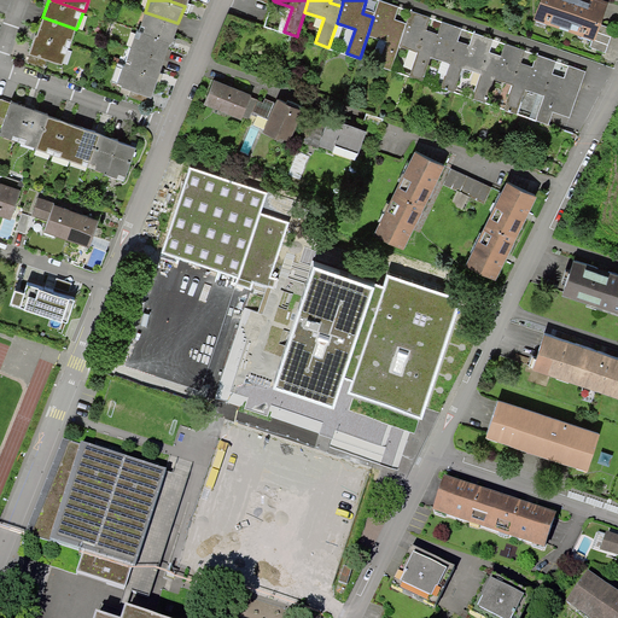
[(391,69),(400,44),(404,28),(392,24),(400,5),(384,0),(378,0),(373,17),(368,33),(386,40),(378,64),(379,64),(391,69)]
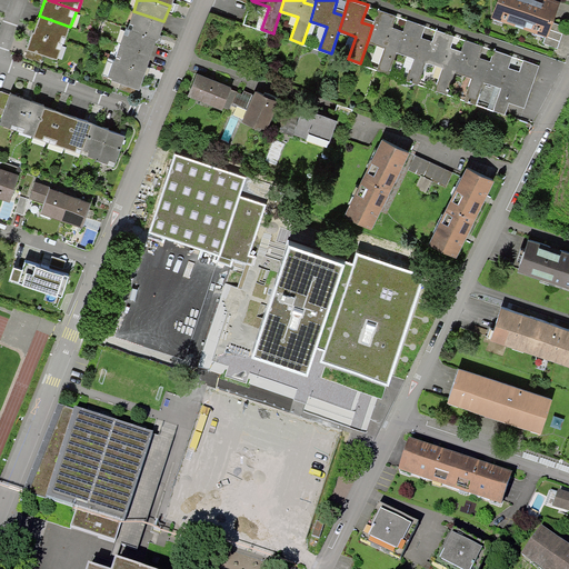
[(552,21),(559,0),(558,0),(498,0),(493,13),(547,32),(543,43),(558,48),(566,26),(552,21)]
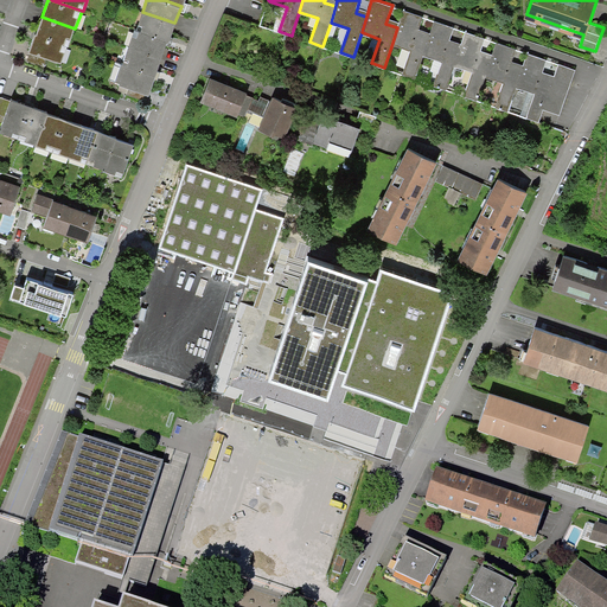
[(415,77),(423,53),(428,38),(417,34),(423,16),(403,10),(397,27),(393,43),(410,50),(402,74),(403,74),(415,77)]
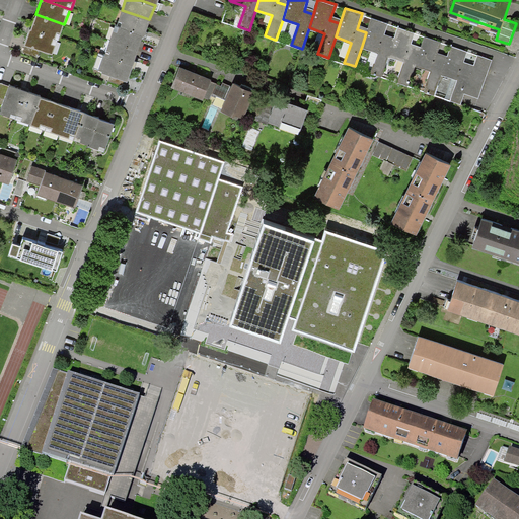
[(144,34),(149,19),(122,10),(117,24),(143,33),(144,34)]
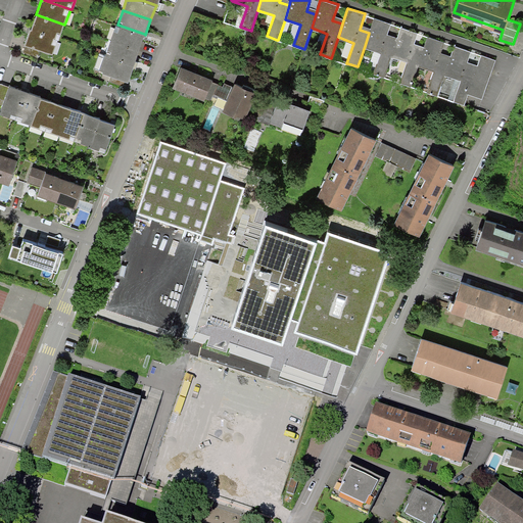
[(36,14),(31,30),(59,40),(64,25),(36,14)]
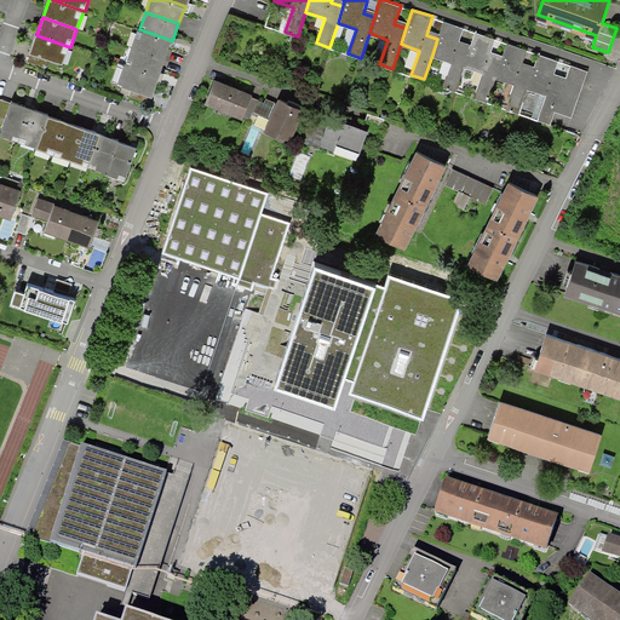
[(455,90),(464,65),(469,50),(457,45),(464,27),(445,19),(437,39),(432,55),(451,61),(442,86),(455,90)]
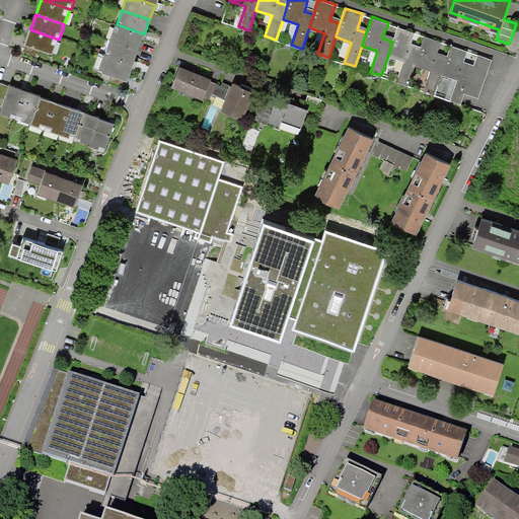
[(115,24),(109,40),(138,49),(143,33),(117,24),(115,24)]
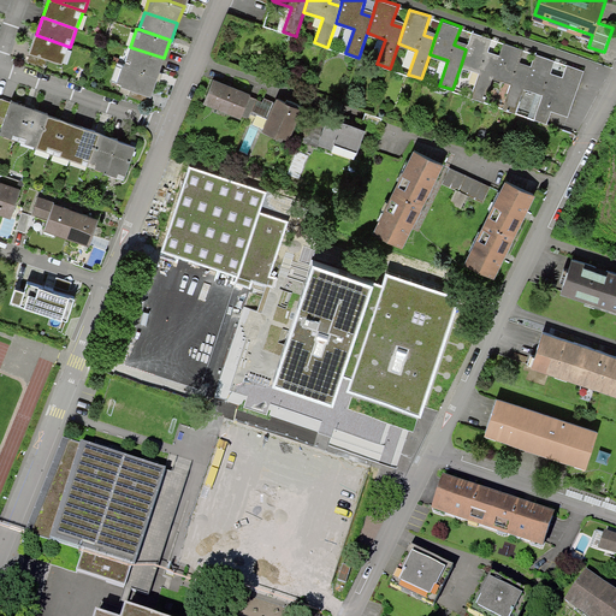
[(484,100),(492,76),(497,60),(486,55),(492,37),(473,30),(466,49),(461,65),(479,71),(471,96),(484,100)]
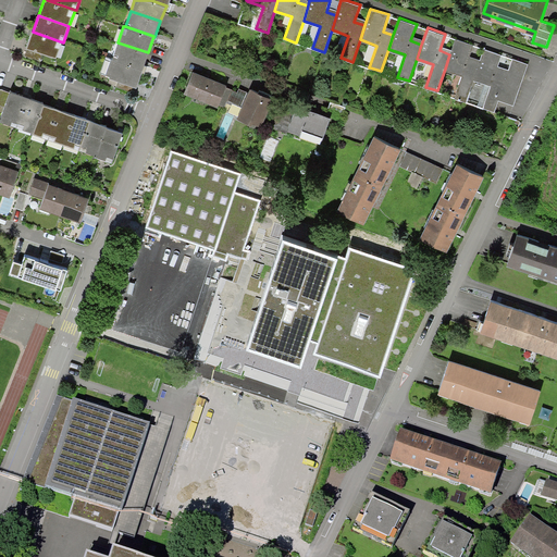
[(58,59),(63,42),(33,32),(26,48),(58,59)]
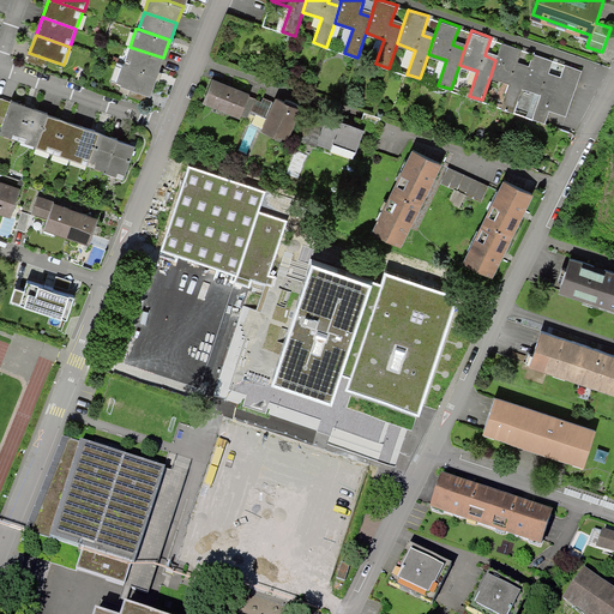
[(503,41),(495,60),(491,76),(510,82),(501,107),(513,110),(522,86),(527,70),(516,66),(522,48),(503,41)]
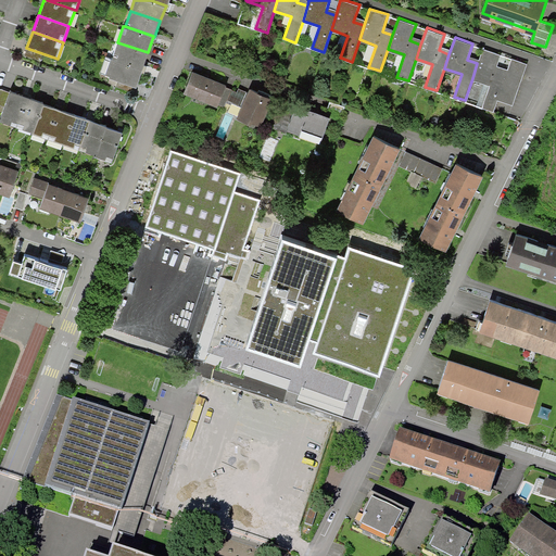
[(142,68),(148,52),(117,42),(112,58),(141,68),(142,68)]
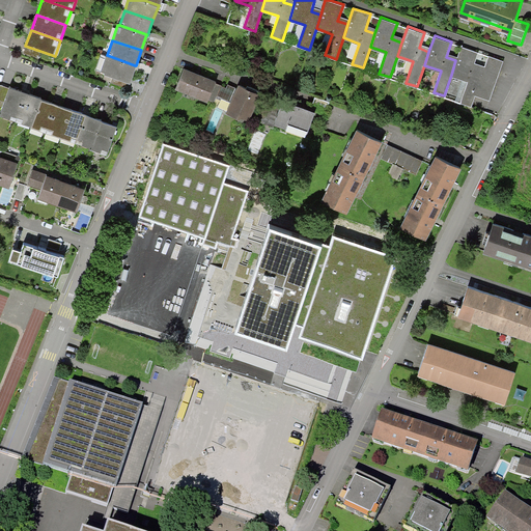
[(471,105),(475,93),(482,70),(473,66),(478,51),(462,45),(455,60),(451,75),(468,80),(460,102),(471,105)]
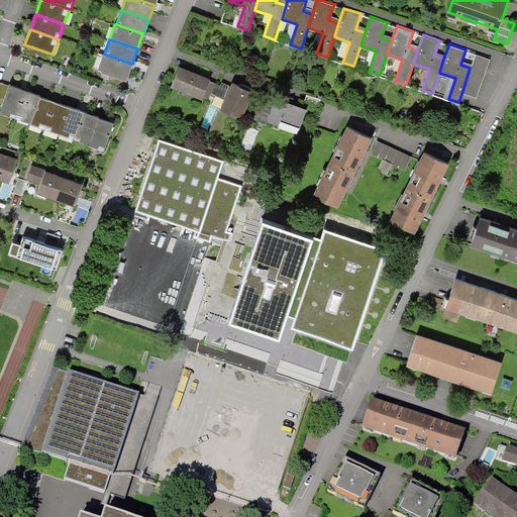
[(476,53),(470,68),(462,91),(477,96),(490,58),(476,53)]
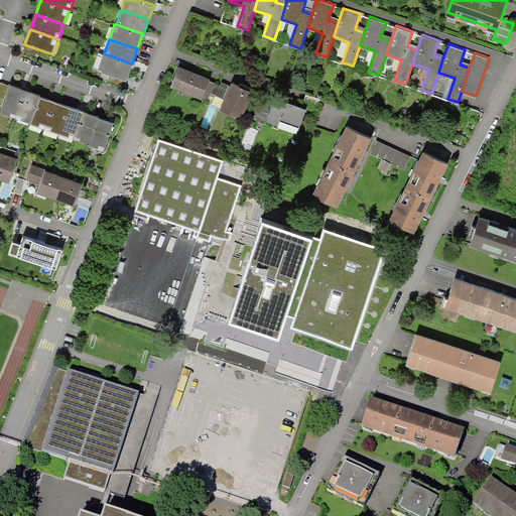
[(126,79),(131,63),(104,53),(99,69),(103,71),(101,77),(122,84),(124,78),(126,79)]
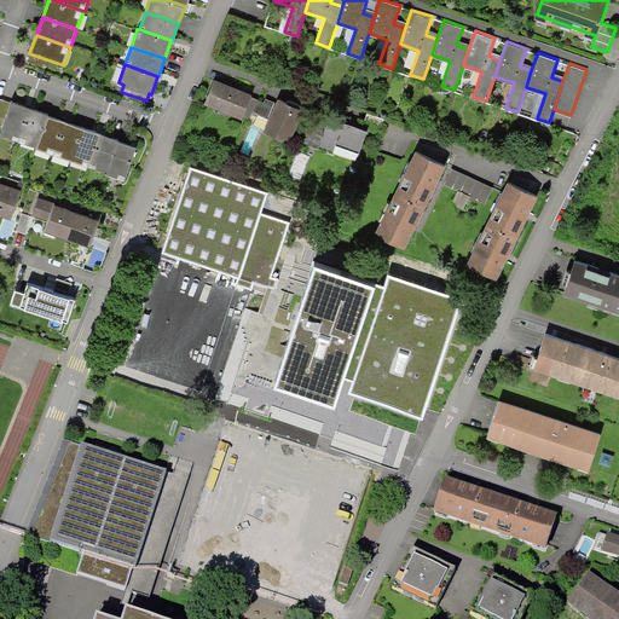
[(252,94),(214,79),(204,104),(242,119),(252,94)]
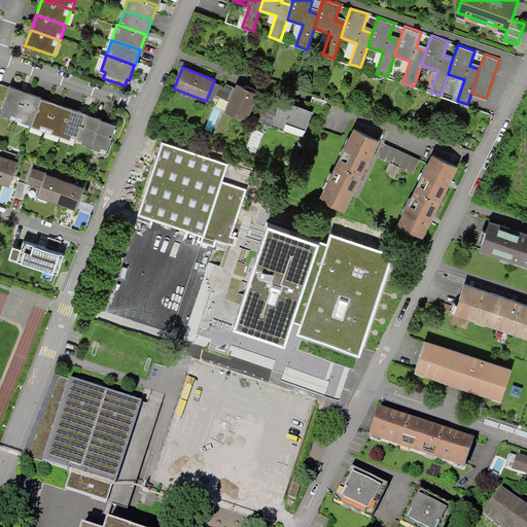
[(248,88),(239,83),(227,109),(237,113),(238,111),(248,115),(259,90),(249,85),(248,88)]
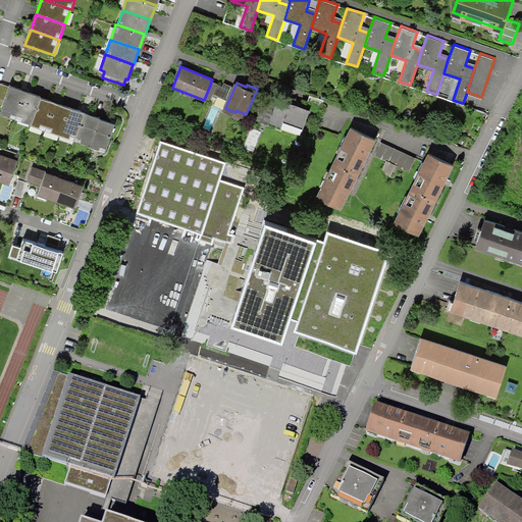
[(0,89),(0,98),(4,100),(0,112),(15,118),(25,90),(10,85),(9,86),(2,84),(0,89)]
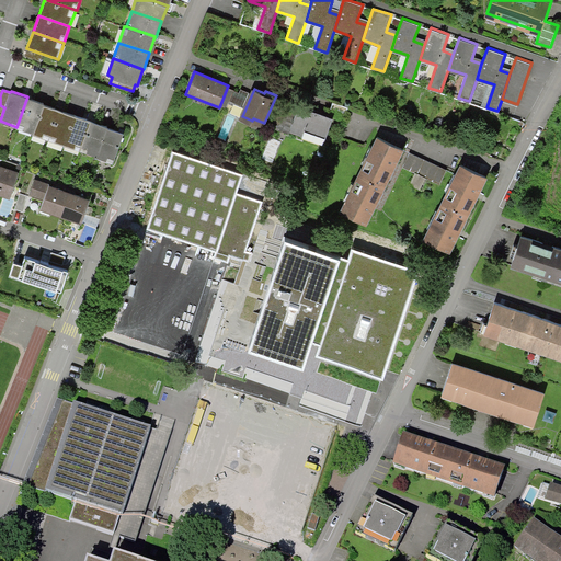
[(33,133),(43,103),(43,102),(27,96),(16,127),(33,133)]
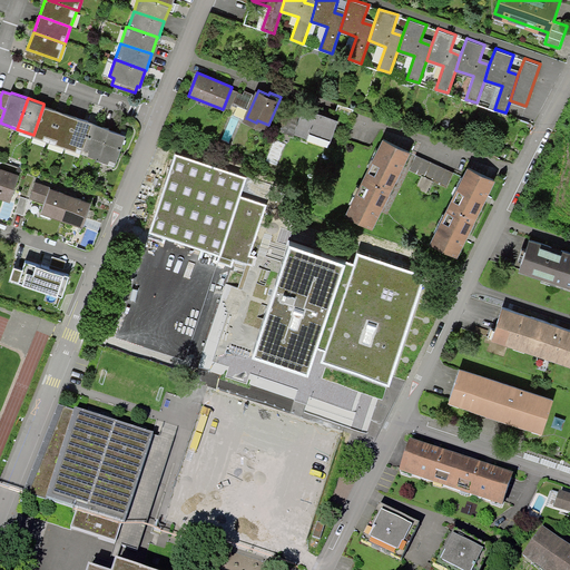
[(353,107),(338,102),(335,111),(351,116),(353,107)]
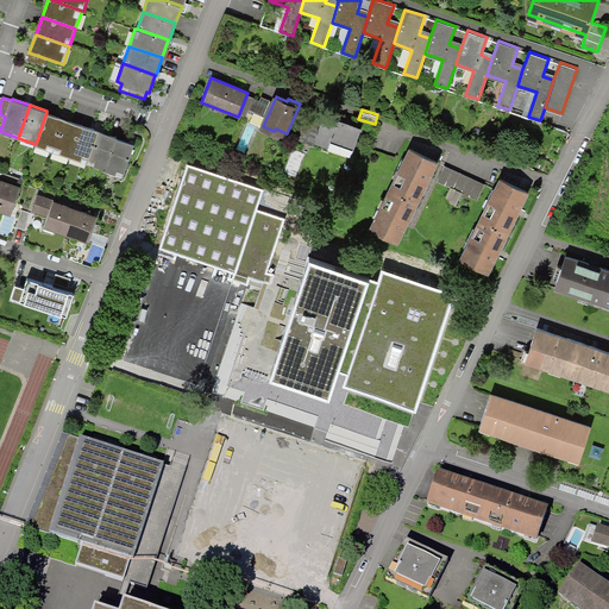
[(52,151),(64,118),(46,112),(36,144),(36,145),(52,151)]
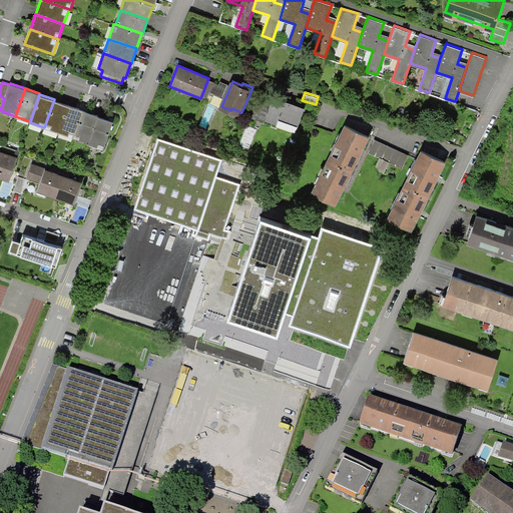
[(298,128),(305,105),(274,95),(266,118),(298,128)]
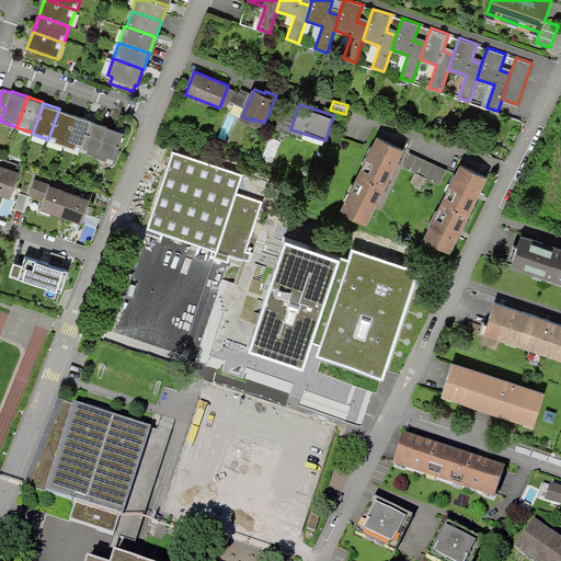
[(65,145),(75,115),(59,109),(48,139),(65,145)]
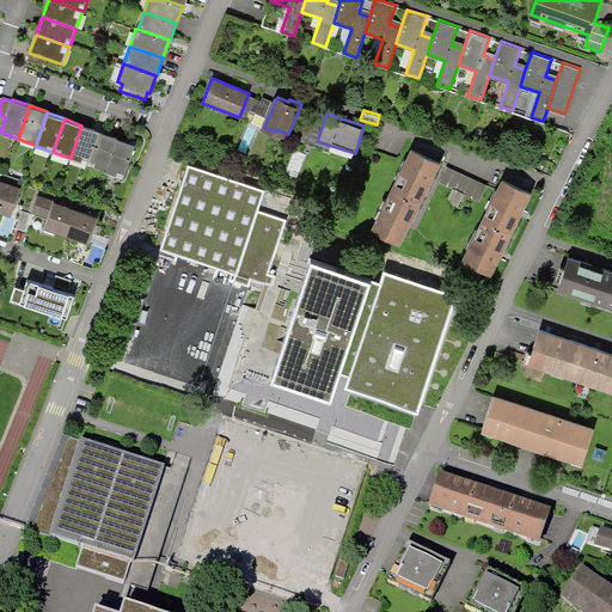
[(89,164),(99,132),(81,126),(71,158),(89,164)]
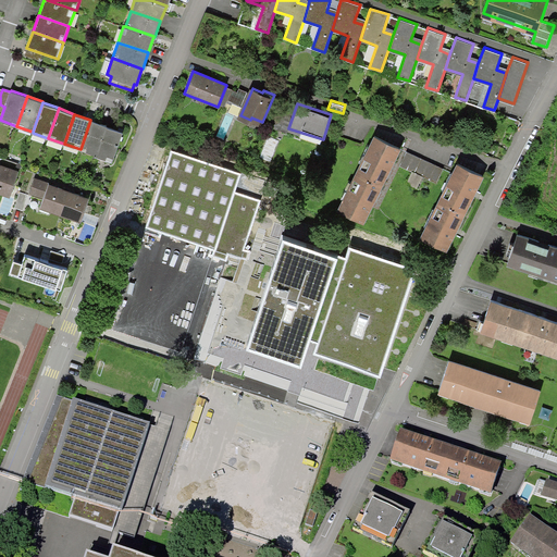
[(90,120),(81,149),(96,155),(106,126),(107,125),(90,120)]
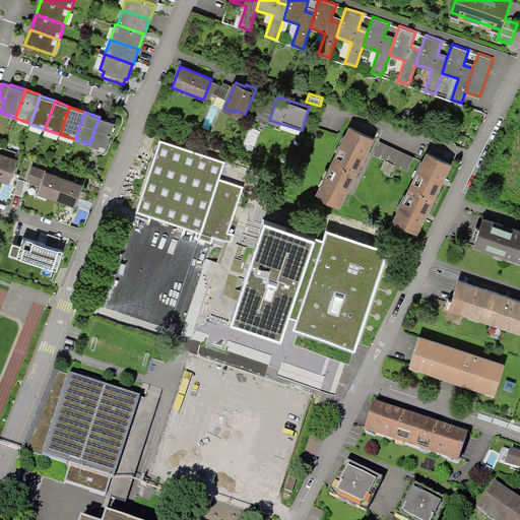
[(99,118),(89,144),(89,145),(105,150),(114,123),(99,118)]
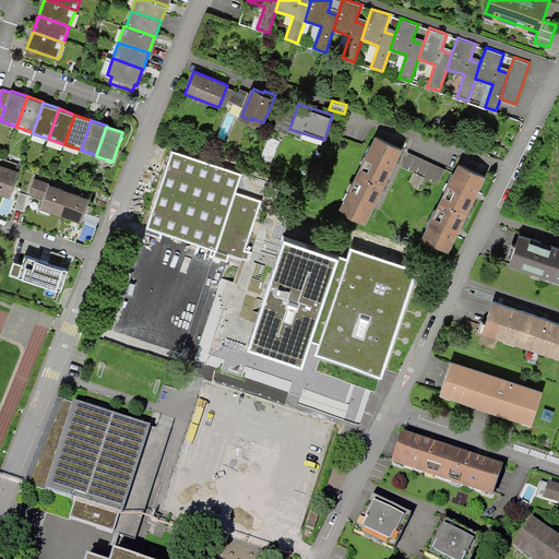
[(365,223),(401,150),(376,138),(340,211),(365,223)]
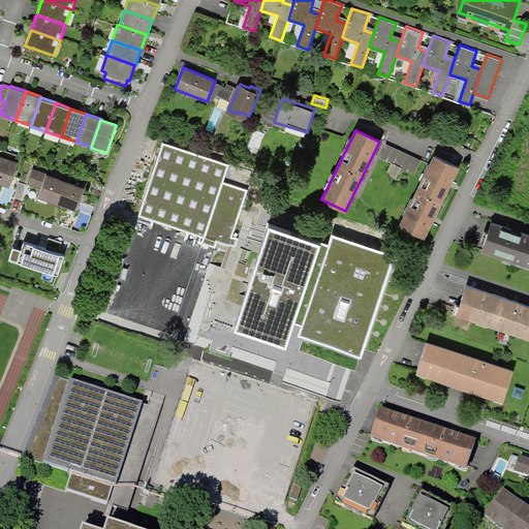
[(229,163),(163,142),(138,215),(204,237),(201,241),(216,246),(217,241),(238,247),(241,237),(234,235),(248,189),(224,181),(229,163)]
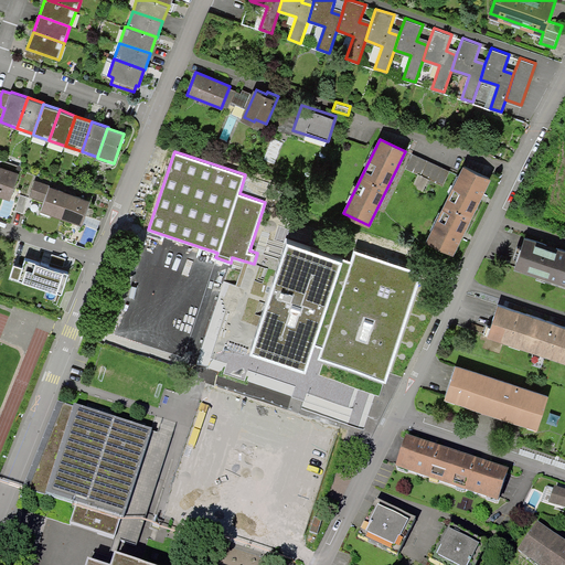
[(20,173),(0,166),(0,195),(11,200),(20,173)]
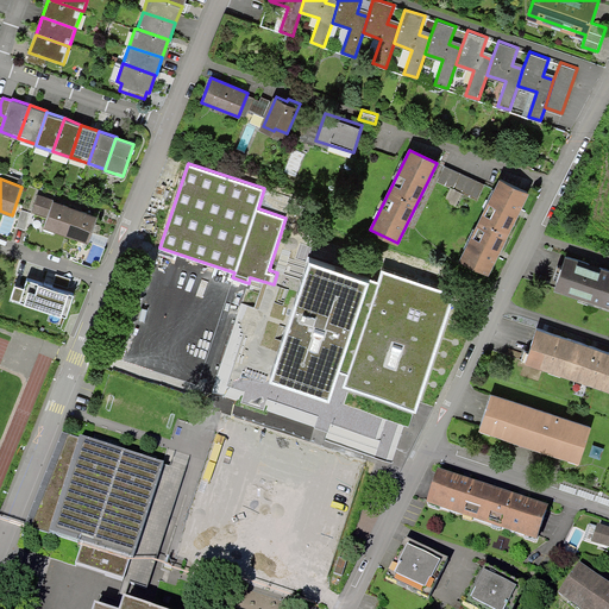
[(488,274),(527,194),(500,180),(460,261),(488,274)]
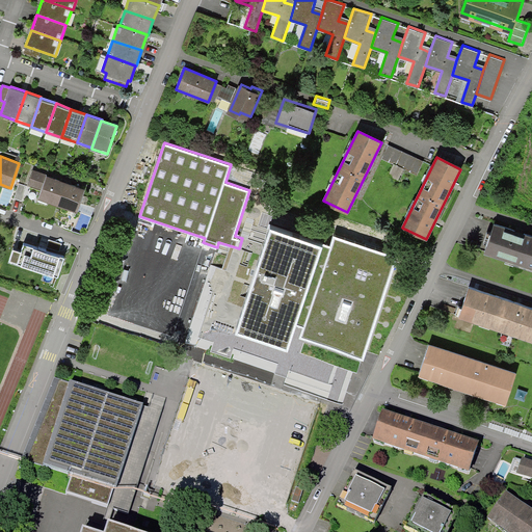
[(40,198),(58,205),(67,182),(48,175),(33,170),(29,183),(43,188),(40,198)]
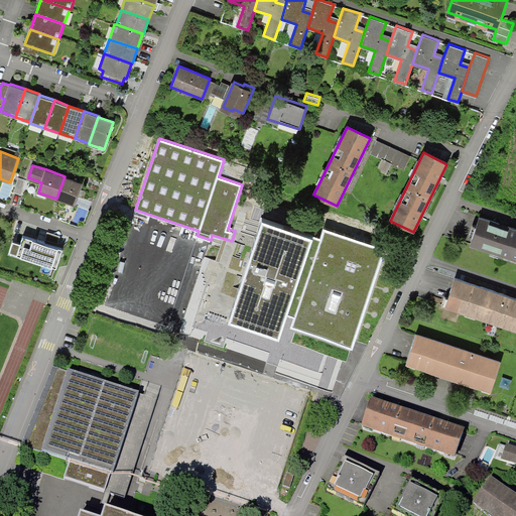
[(84,182),(65,176),(56,199),(76,206),(84,182)]
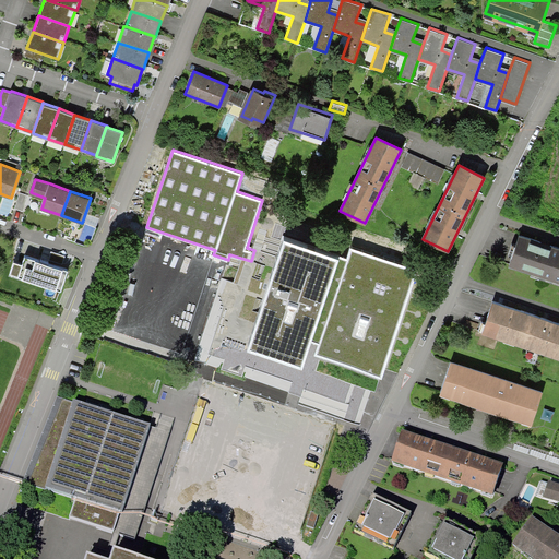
[(20,192),(14,207),(23,211),(28,194),(20,192)]
